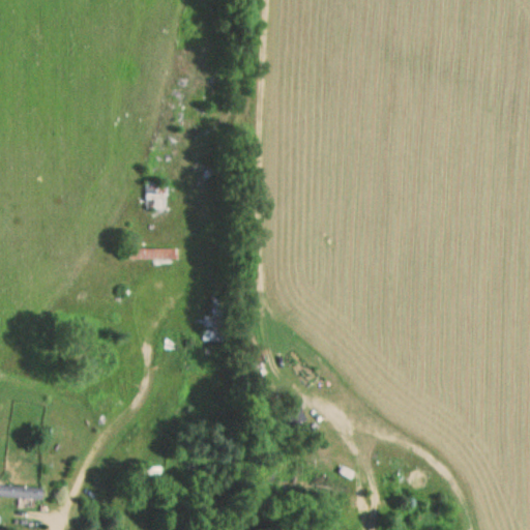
[(144,185),(144,210),(166,210),(166,185),(144,185)]
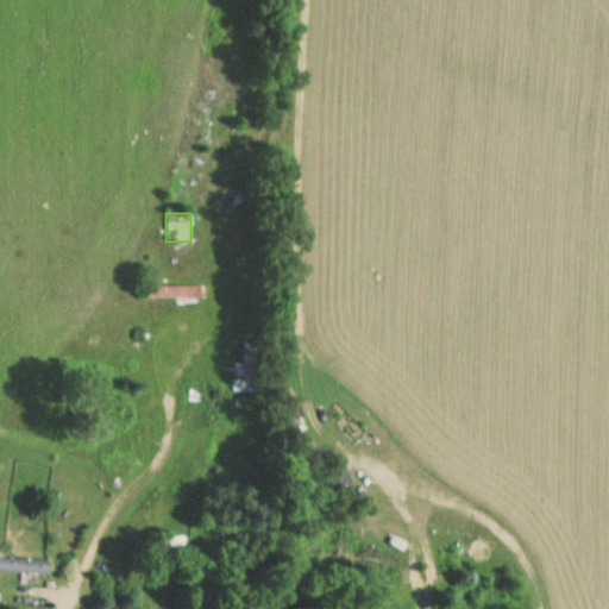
[(201,286),(146,286),(146,297),(201,297),(201,286)]
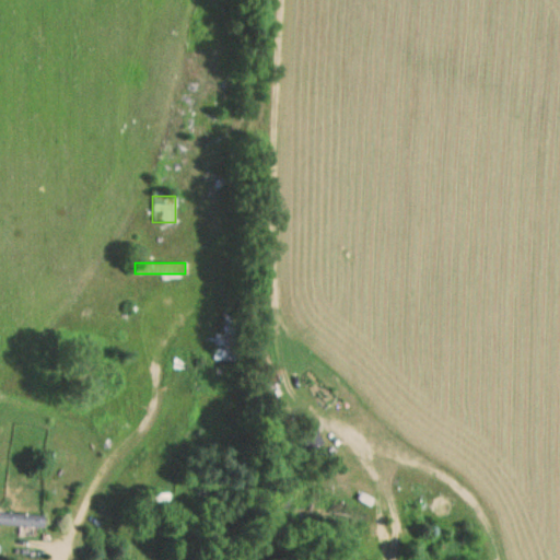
[(212,335),(212,362),(235,362),(235,318),(223,318),(223,335),(212,335)]
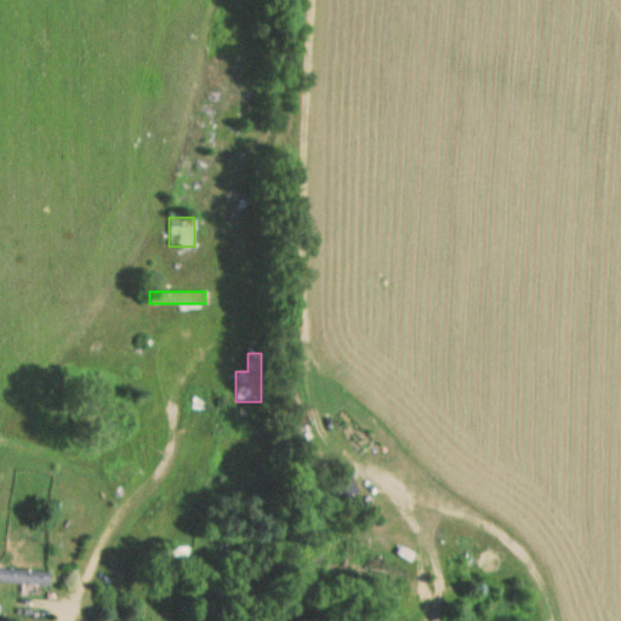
[(324,477),(339,505),(358,494),(342,467),(324,477)]
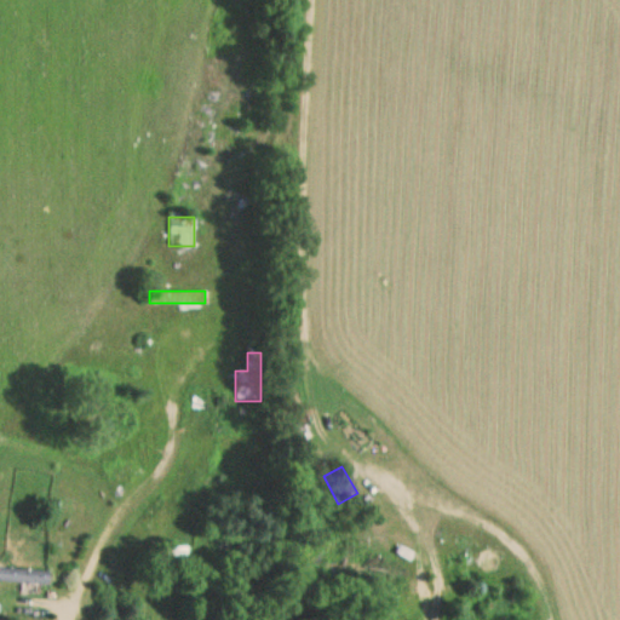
[(0,584),(47,584),(47,569),(0,569),(0,584)]
